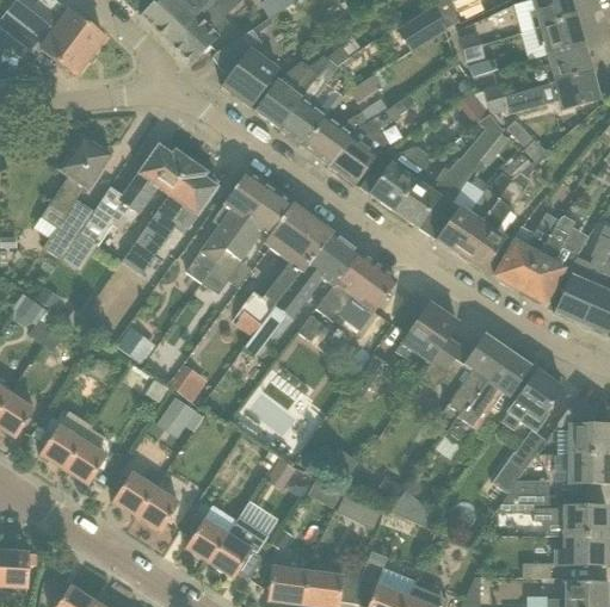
[(16,0),(16,1),(8,10),(32,28),(28,33),(28,45),(39,53),(42,49),(75,75),(90,56),(104,37),(69,11),(62,22),(34,0),(16,0)]
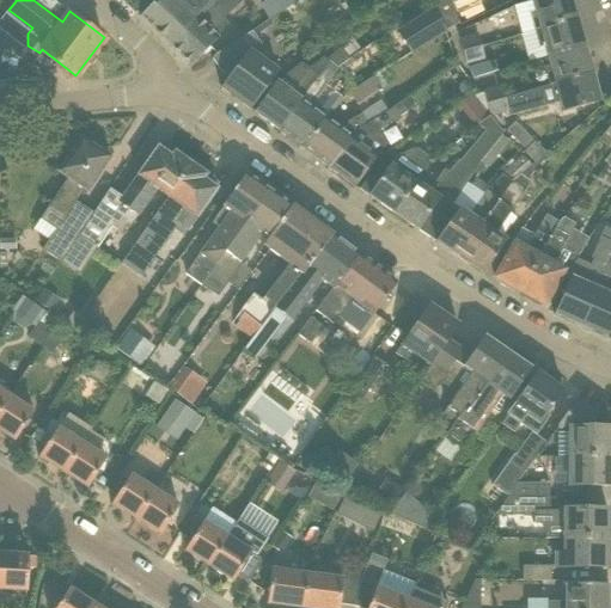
[(156,0),(142,16),(172,44),(172,45),(200,17),(215,0),(156,0)]
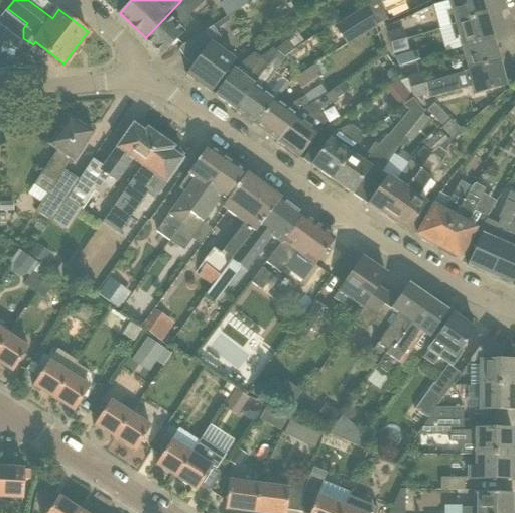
[(145,38),(161,53),(182,31),(177,26),(202,0),(181,0),(168,14),(145,38)]
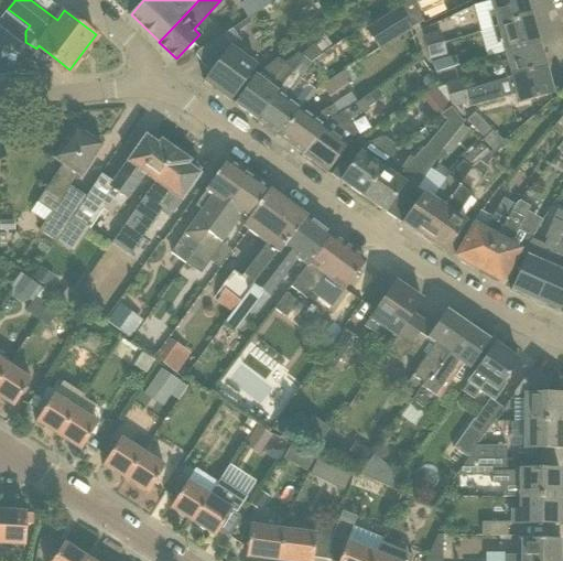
[(250,14),(272,0),(241,0),(250,14)]
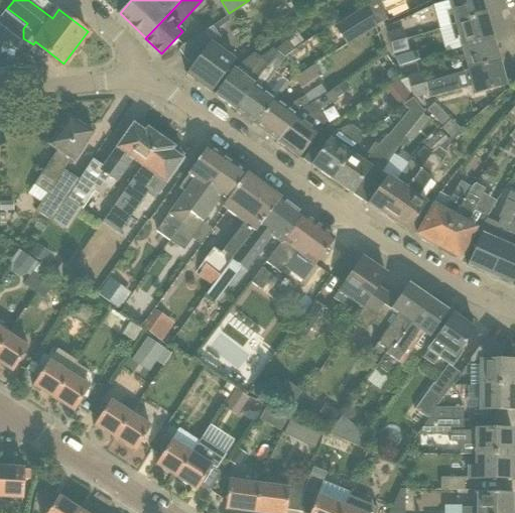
[(366,8),(376,24),(387,17),(379,0),(369,0),(363,4),(365,9),(366,8)]
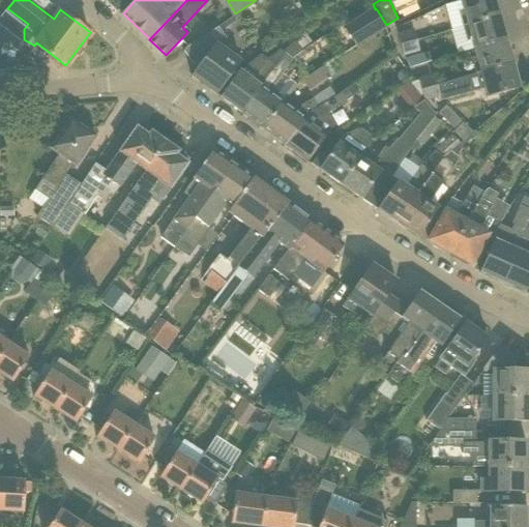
[(420,9),(415,0),(397,0),(405,17),(420,9)]
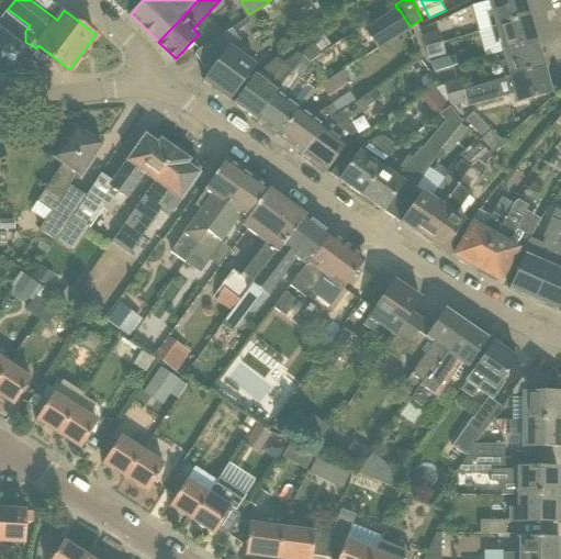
[(480,12),(486,11),(492,28),(530,17),(526,0),(485,0),(478,2),(480,12)]
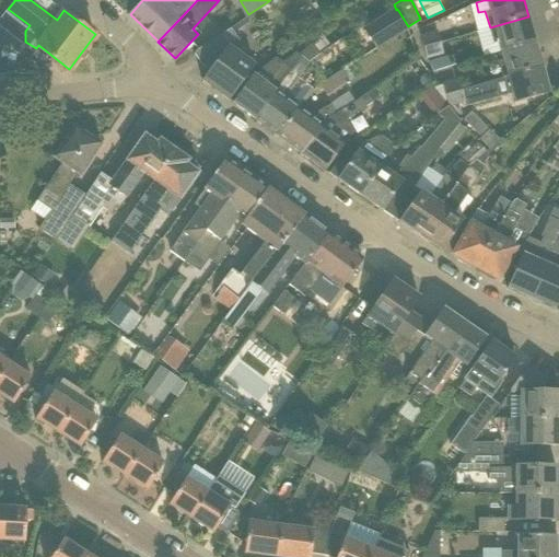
[(396,10),(367,28),(379,46),(408,26),(397,9),(396,10)]
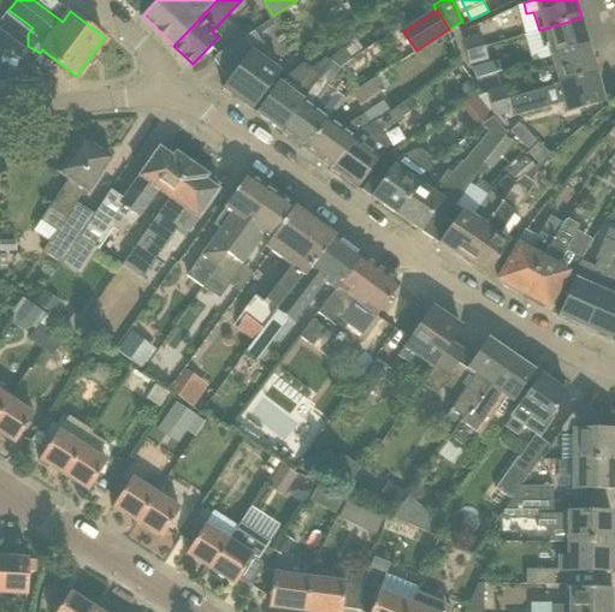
[(538,59),(551,55),(590,45),(581,18),(539,30),(543,47),(536,48),(538,59)]
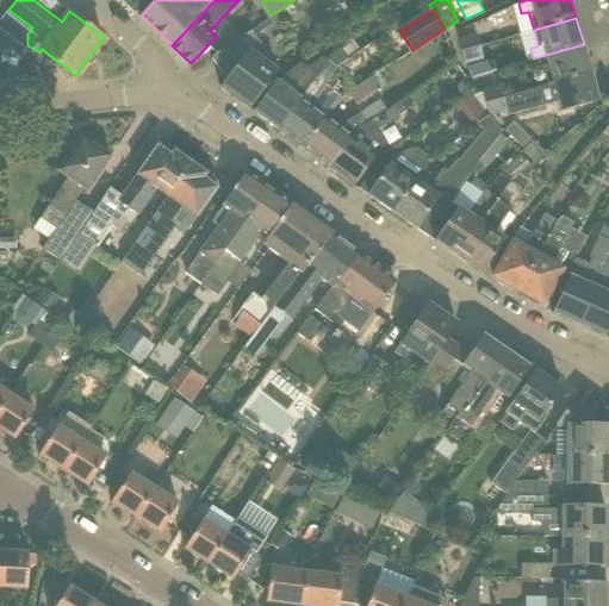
[(230,74),(221,86),(250,107),(278,69),(255,52),(262,43),(254,29),(216,50),(212,55),(221,69),(222,68),(230,74)]
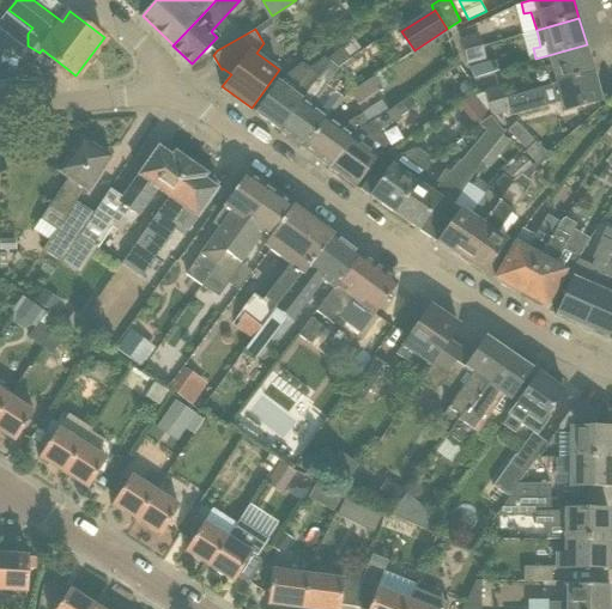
[(461,38),(464,49),(482,44),(479,34),(461,38)]
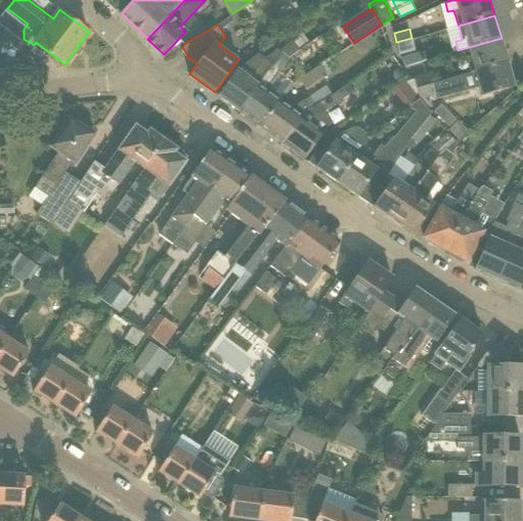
[(411,38),(396,42),(399,53),(415,48),(411,38)]
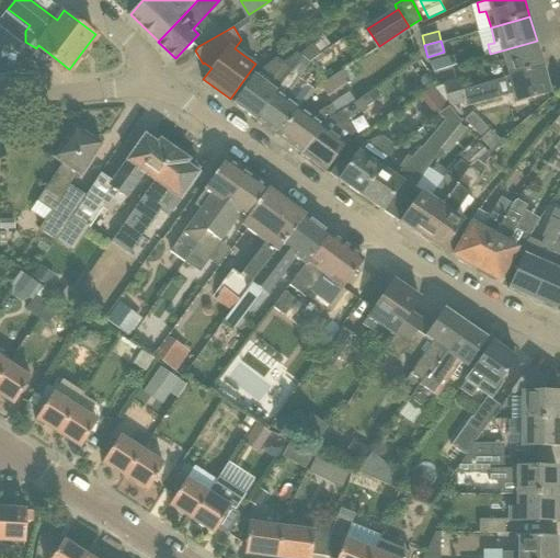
[(544,66),(537,41),(502,50),(504,59),(499,60),(503,77),(504,78),(544,66)]
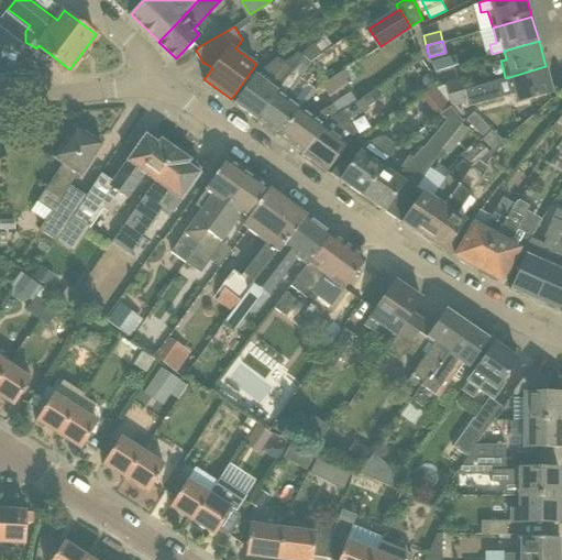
[(255,74),(234,101),(256,118),(305,55),(312,61),(322,53),(315,43),(301,53),(299,52),(285,62),(278,56),(256,74),(255,74)]
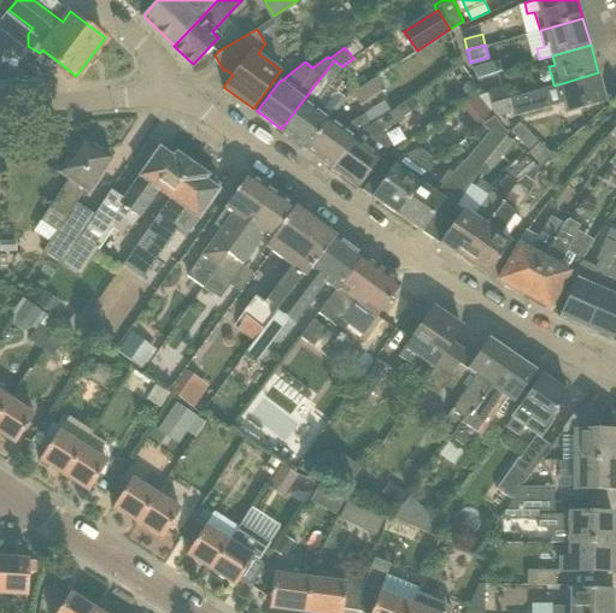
[(499,58),(487,62),(491,72),(503,69),(499,58)]
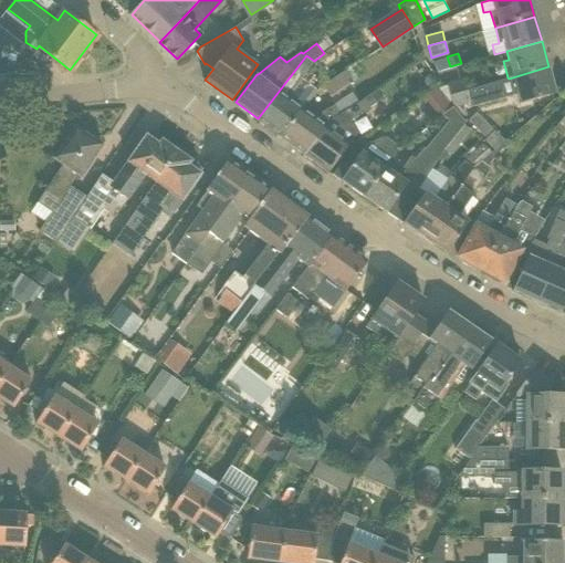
[(306,55),(258,118),(281,136),(304,107),(297,103),(290,98),(289,93),(314,61),(306,55)]
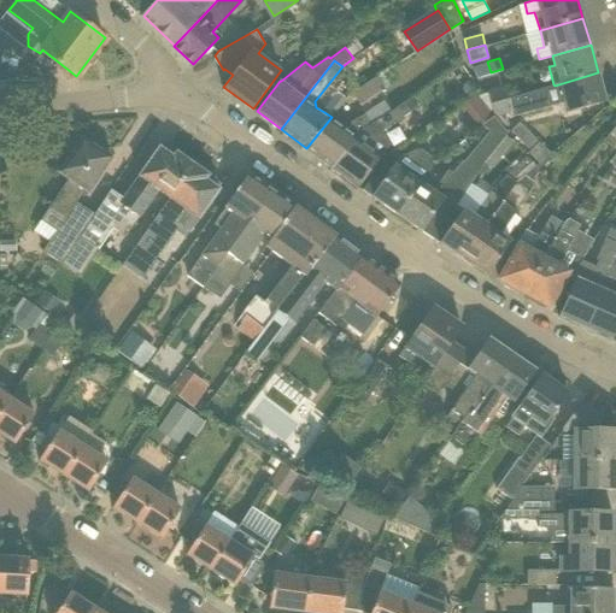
[(515,115),(558,102),(564,100),(568,111),(605,100),(598,72),(555,86),(553,84),(510,98),(510,99),(491,104),(494,115),(514,110),(515,115)]
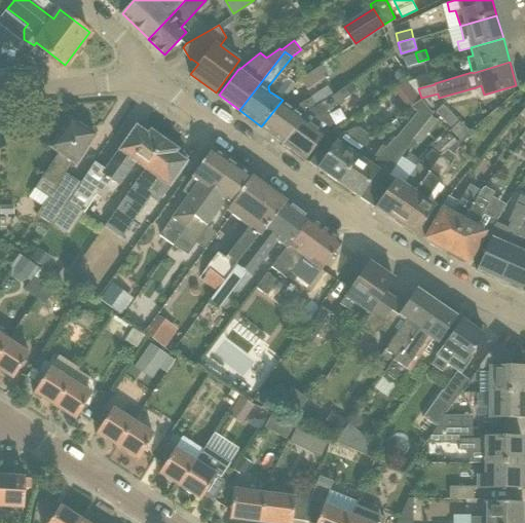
[(301,77),(309,88),(327,76),(321,66),(301,77)]
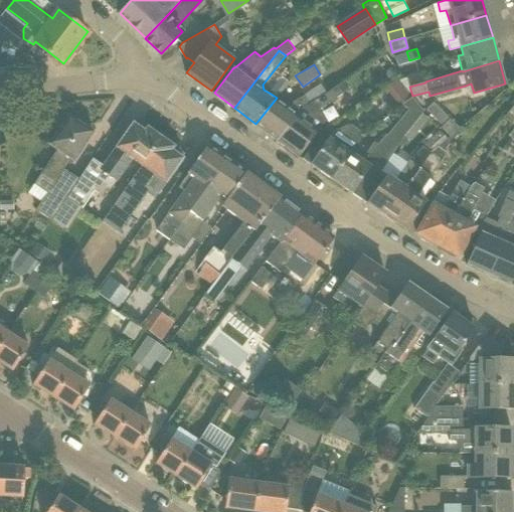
[(390,80),(398,74),(392,65),(386,69),(386,75),(390,80)]
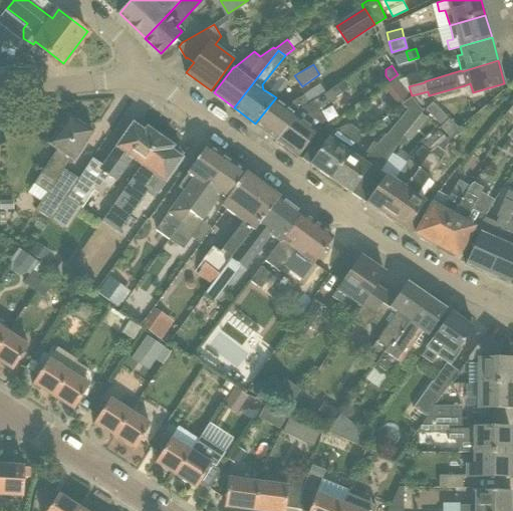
[(425,82),(425,81),(422,71),(406,75),(409,86),(425,82)]
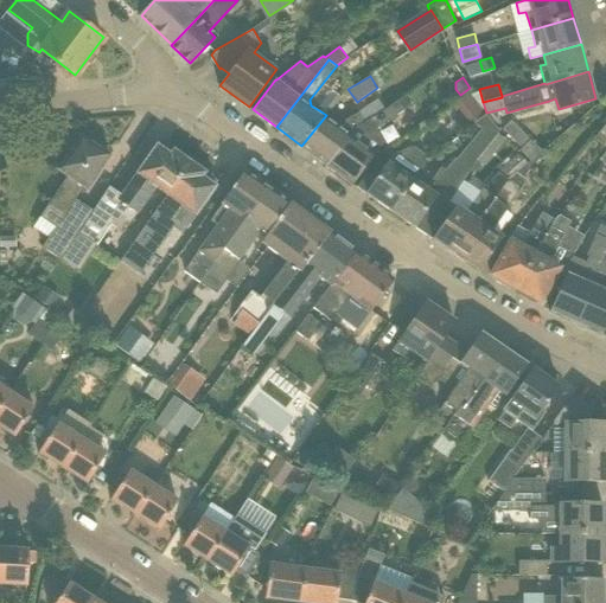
[(367,117),(386,109),(380,97),(362,106),(367,117)]
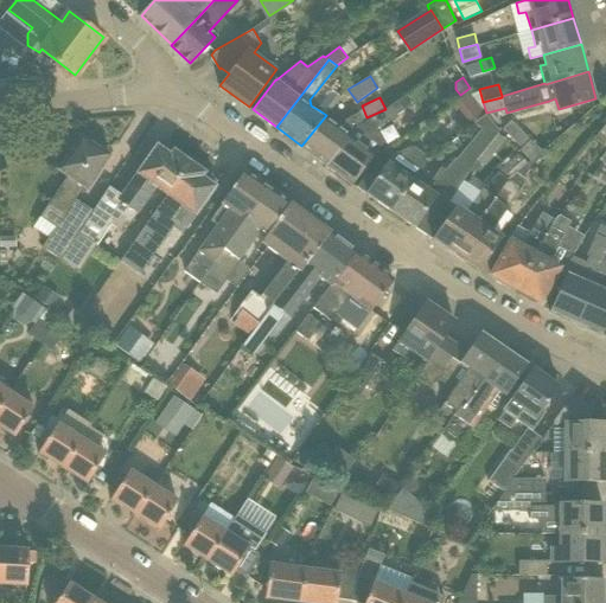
[(352,184),(384,141),(377,127),(380,126),(388,120),(395,120),(399,114),(404,109),(400,100),(375,116),(364,122),(352,132),(327,165),(352,184)]
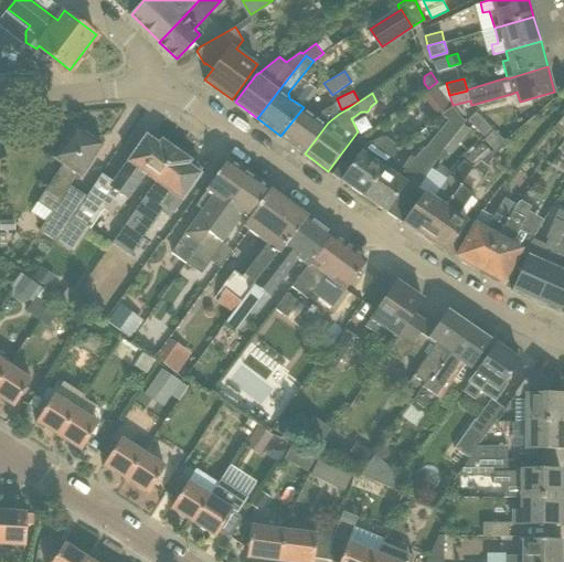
[(304,107),(280,136),(305,154),(328,123),(339,114),(333,104),(322,110),(319,116),(304,107)]
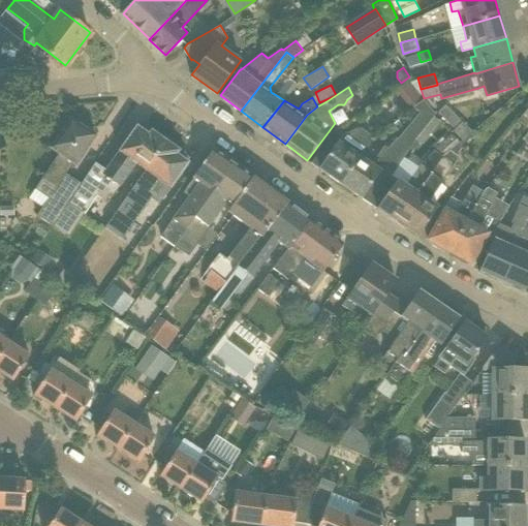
[(342,183),(371,203),(374,205),(394,177),(390,175),(407,149),(415,138),(435,116),(435,115),(436,114),(424,98),(414,106),(420,111),(399,137),(397,136),(389,147),(384,145),(374,160),(363,152),(342,183)]
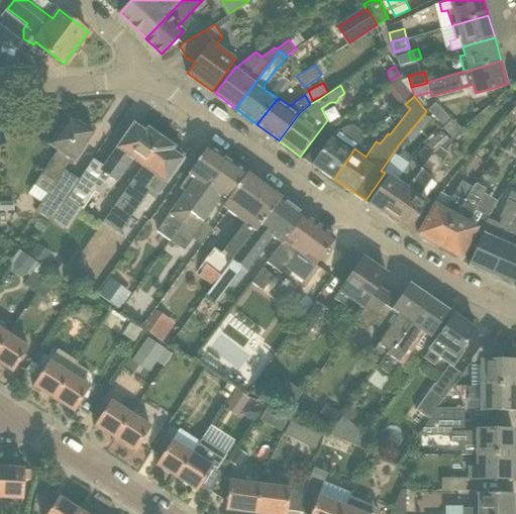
[(515,104),(506,116),(513,122),(507,131),(513,136),(515,132),(515,104)]
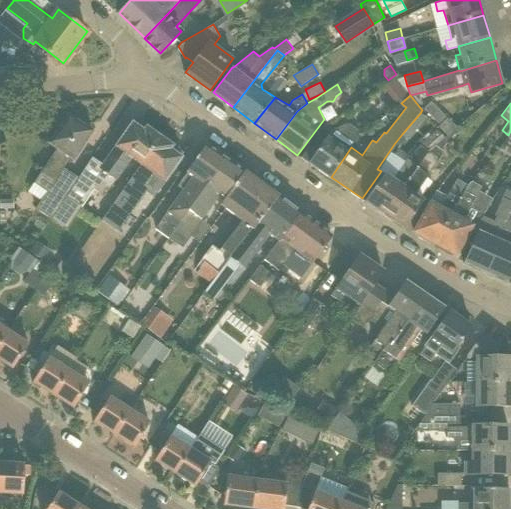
[(427,117),(421,112),(402,134),(408,139),(427,117)]
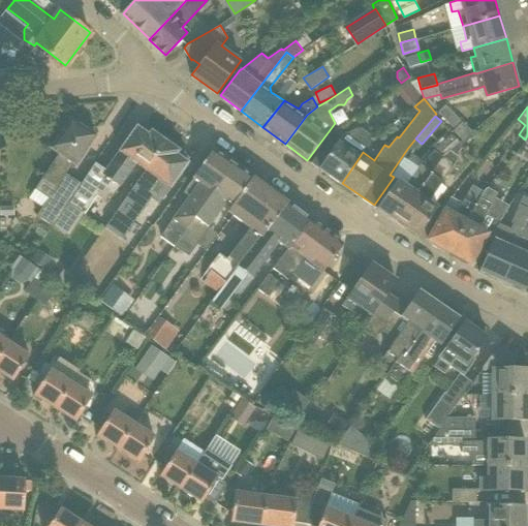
[(96,134),(70,117),(52,147),(60,152),(35,188),(49,197),(37,215),(54,225),(82,183),(66,173),(73,161),(78,163),(96,134)]
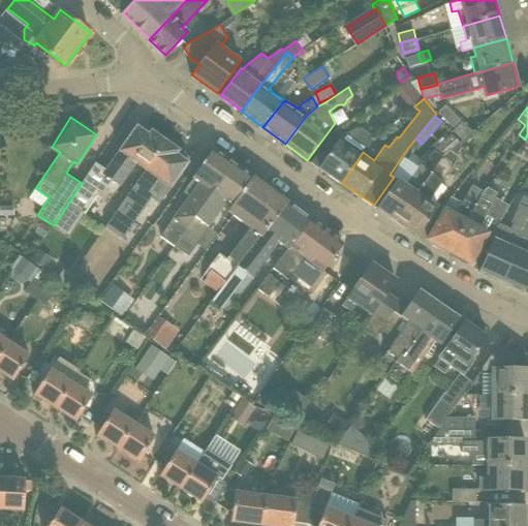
[(115,192),(120,185),(135,163),(145,169),(146,171),(166,141),(152,130),(149,133),(137,125),(105,169),(95,163),(82,183),(54,225),(63,231),(69,236),(97,194),(105,199),(112,192),(115,192)]
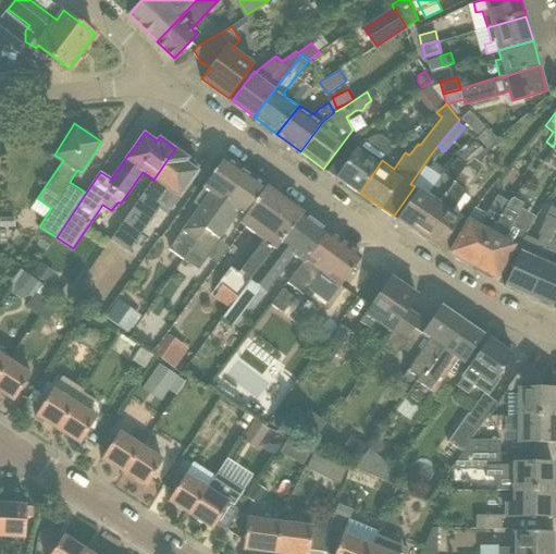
[(382,160),(381,160),(392,144),(377,133),(361,140),(353,134),(328,171),(360,193),(382,160)]
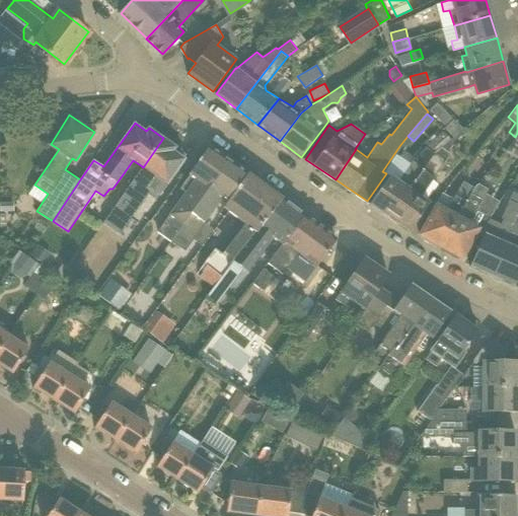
[(367,201),(370,204),(389,217),(423,168),(434,152),(441,146),(449,138),(444,131),(437,137),(435,134),(426,142),(428,145),(426,146),(411,162),(396,181),(386,173),(367,201)]
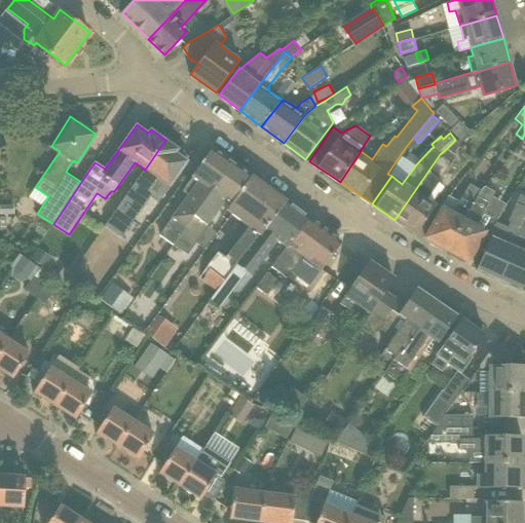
[(454,152),(458,146),(467,136),(464,133),(459,138),(447,148),(454,152)]
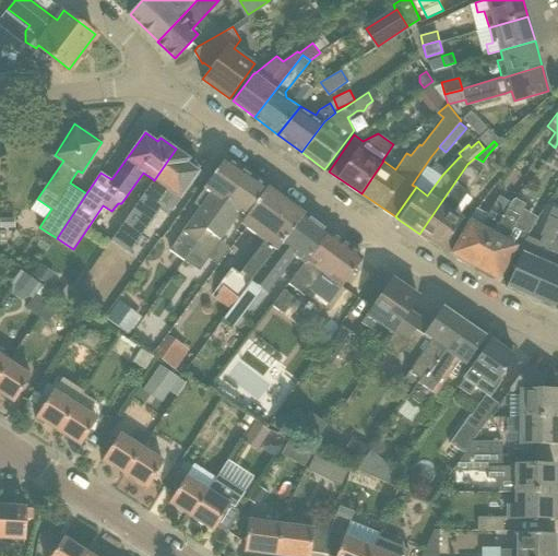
[(153,179),(145,190),(151,194),(158,200),(171,210),(199,170),(187,162),(190,158),(176,149),(154,180),(153,179)]
